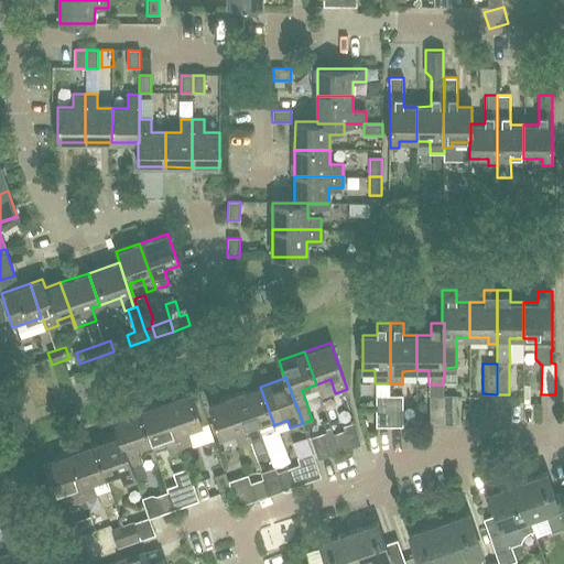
[(273,423),(260,387),(235,396),(251,441),(262,436),(259,429),(273,423)]
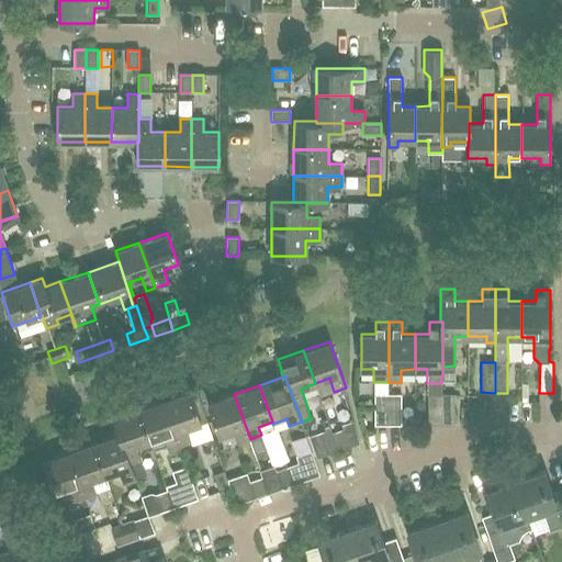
[(164,400),(180,446),(191,441),(187,428),(201,423),(189,391),(164,400)]
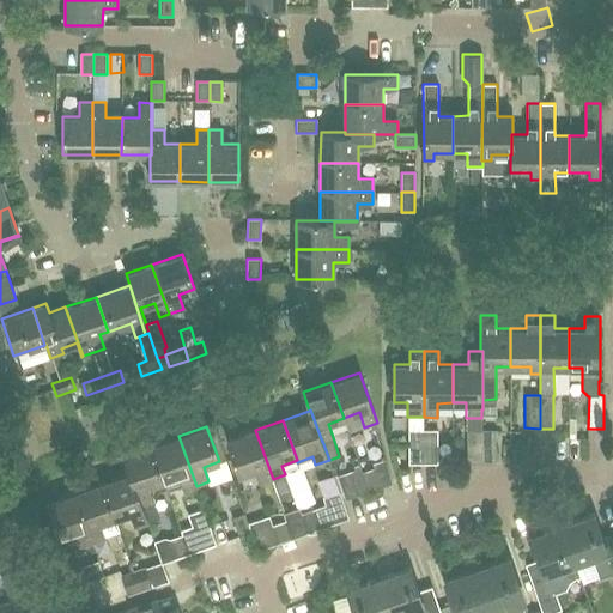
[(261,483),(273,479),(255,430),(228,439),(240,474),(256,468),(261,483)]
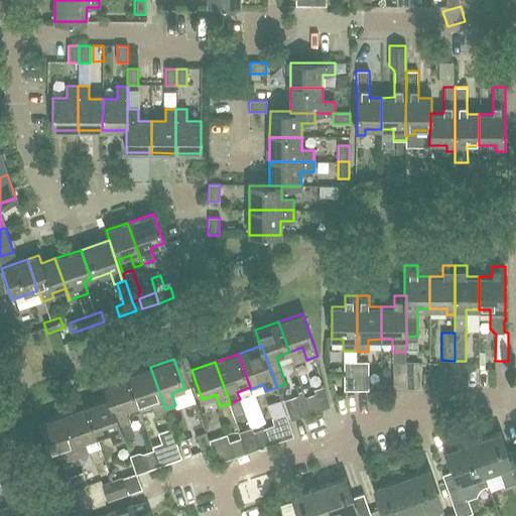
[(344,390),(356,390),(356,362),(344,362),(344,390)]
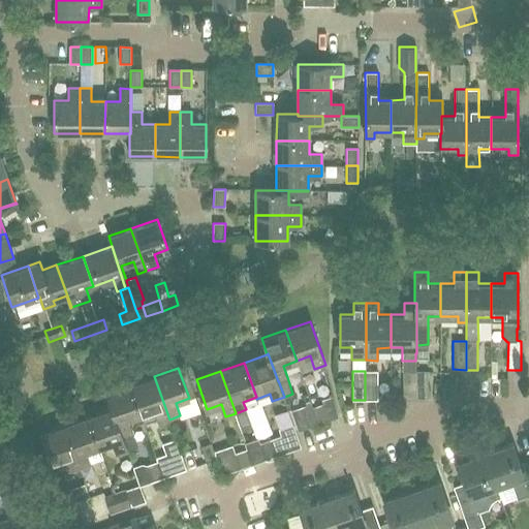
[(365,371),(365,400),(377,400),(377,371),(365,371)]
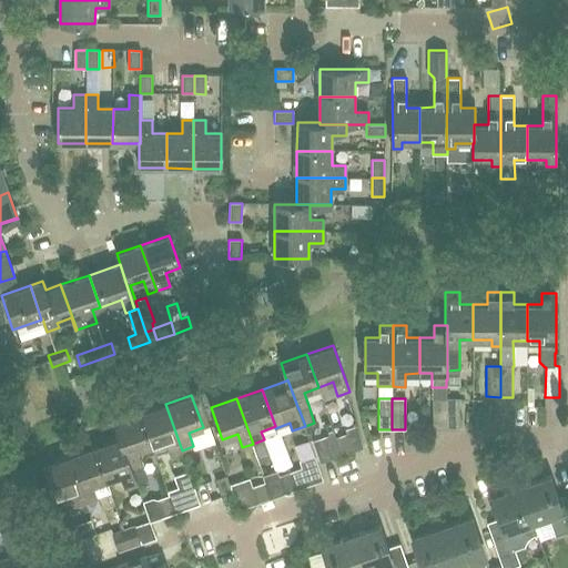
[(446,429),(446,398),(433,398),(433,429),(446,429)]
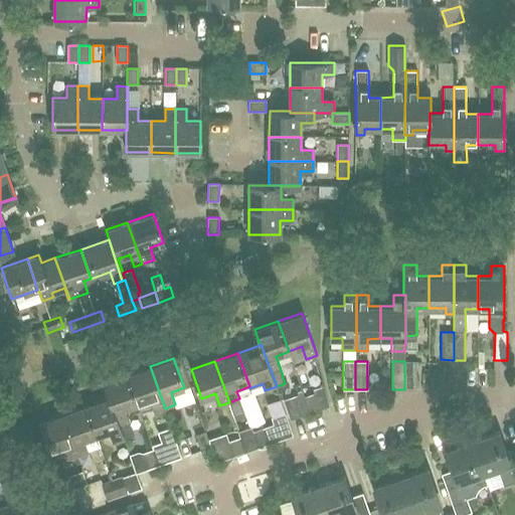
[(415,389),(415,362),(404,361),(404,389),(415,389)]
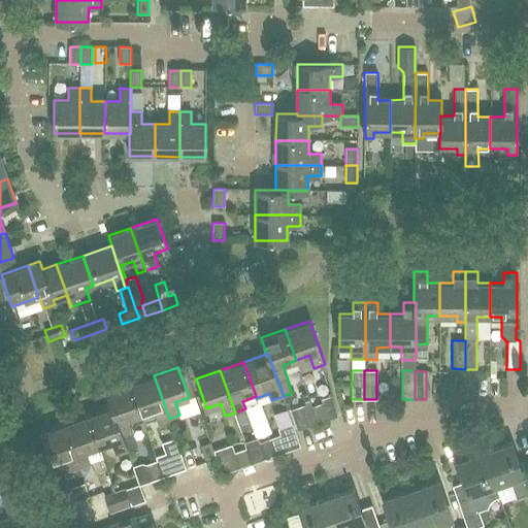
[(158,422),(169,419),(154,375),(130,385),(141,415),(154,409),(158,422)]
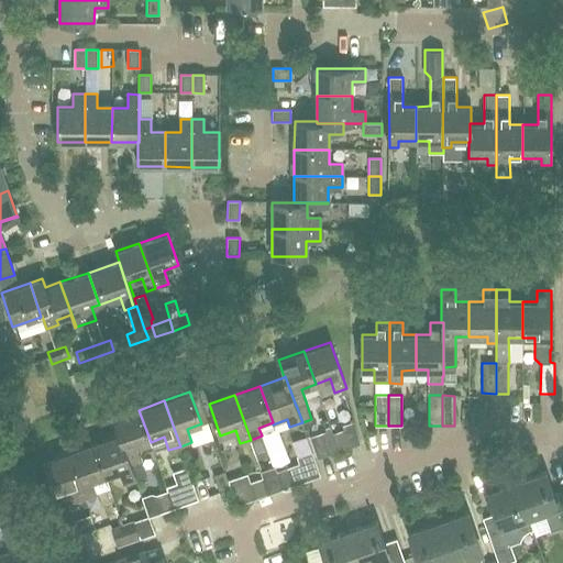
[(135,448),(151,442),(139,410),(113,419),(119,435),(120,434),(130,464),(131,463),(141,460),(135,448)]
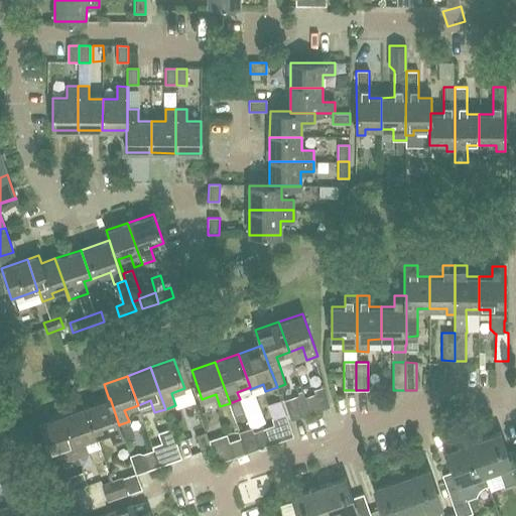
[(330,406),(326,387),(314,390),(315,393),(305,397),(311,413),(320,410),(330,406)]
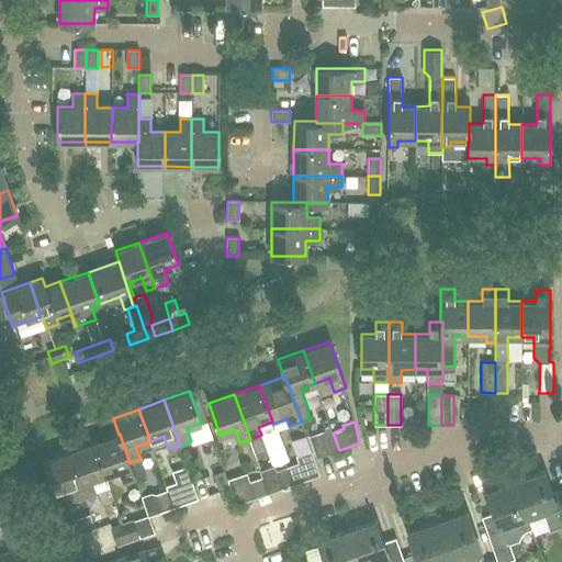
[(328,454),(339,450),(333,433),(332,433),(330,426),(325,428),(327,431),(311,437),(318,458),(328,454)]
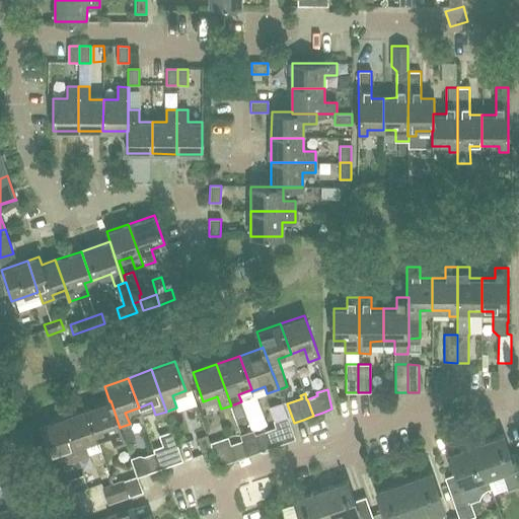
[(126,442),(121,427),(120,428),(110,400),(109,401),(87,410),(97,439),(110,434),(116,446),(126,442)]
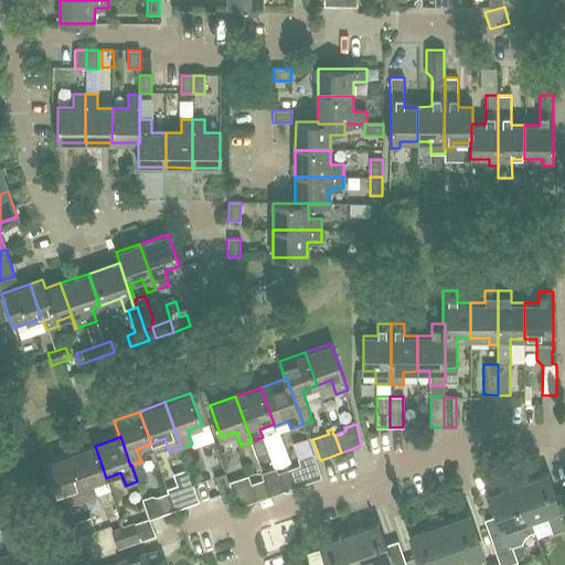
[(106,478),(95,446),(70,455),(85,500),(110,491),(106,478)]
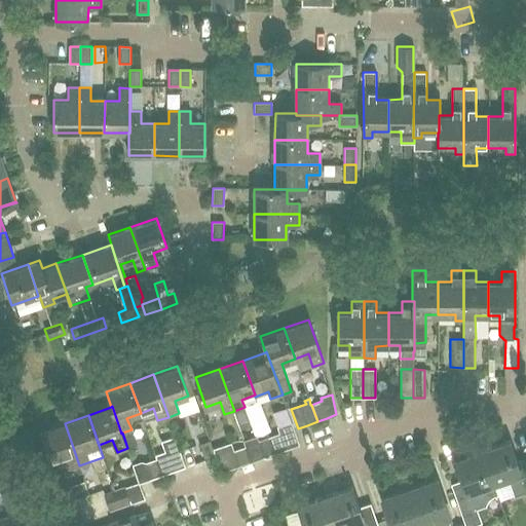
[(269,437),(275,453),(299,445),(292,422),(277,426),(279,434),(269,437)]
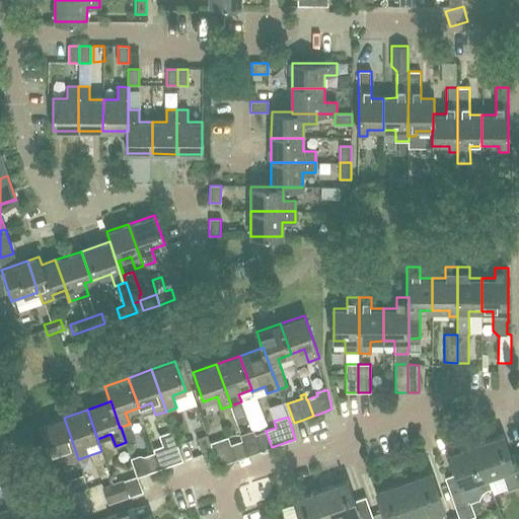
[(54,467),(78,459),(64,418),(40,426),(51,455),(54,467)]
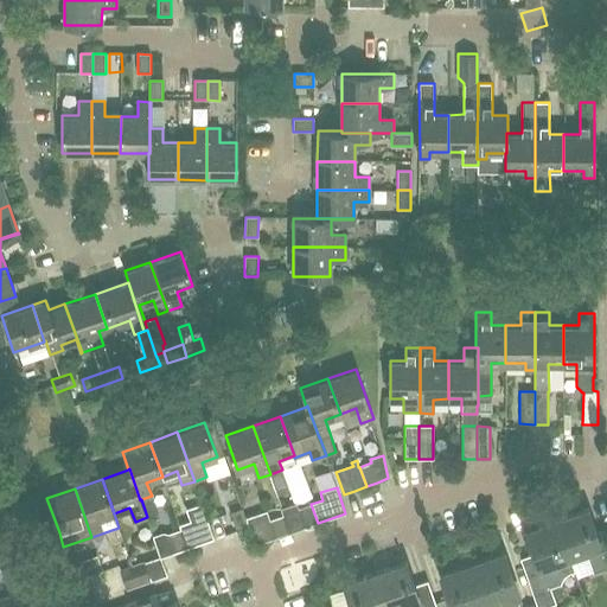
[(318,523),(311,504),(299,509),(296,503),(282,509),(291,532),(318,523)]
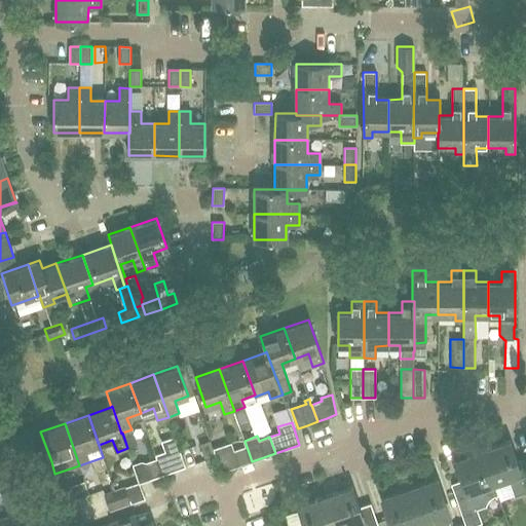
[(216,456),(214,450),(210,440),(199,444),(205,460),(216,456)]
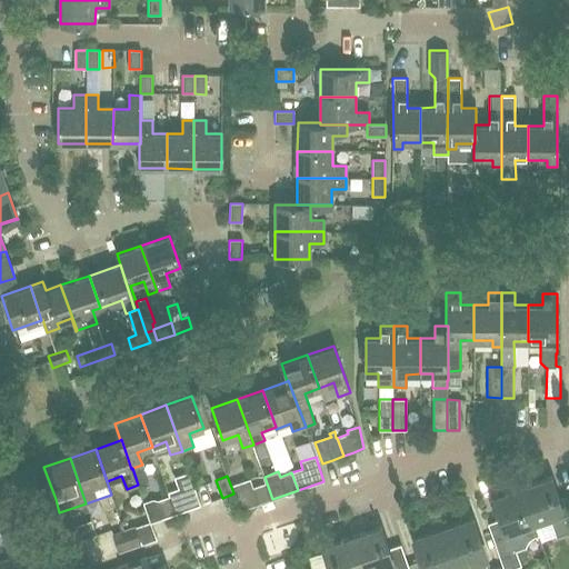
[(239,510),(272,499),(265,477),(263,477),(266,483),(253,488),(251,479),(231,487),(233,493),(239,510)]
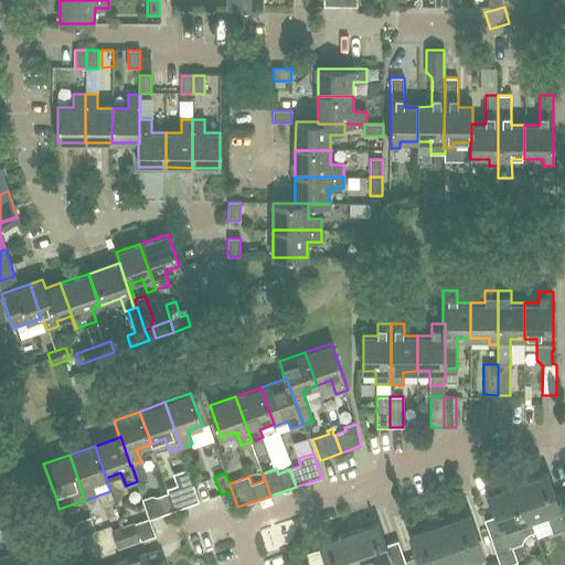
[(520,483),(531,519),(546,513),(554,532),(564,528),(564,491),(556,494),(548,473),(520,483)]
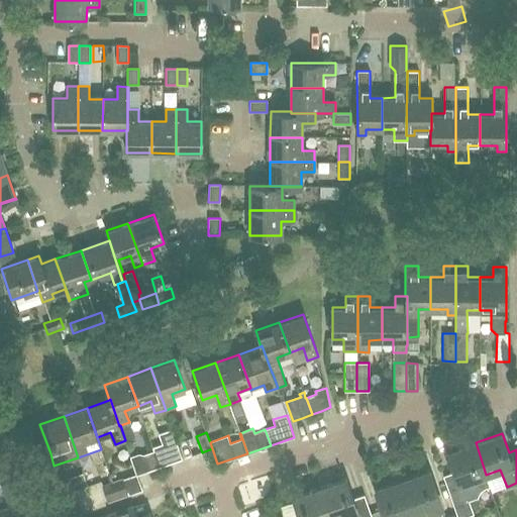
[(486,475),(476,442),(447,452),(454,472),(443,476),(457,516),(467,516),(475,515),(470,500),(479,497),(477,491),(490,487),(486,475)]
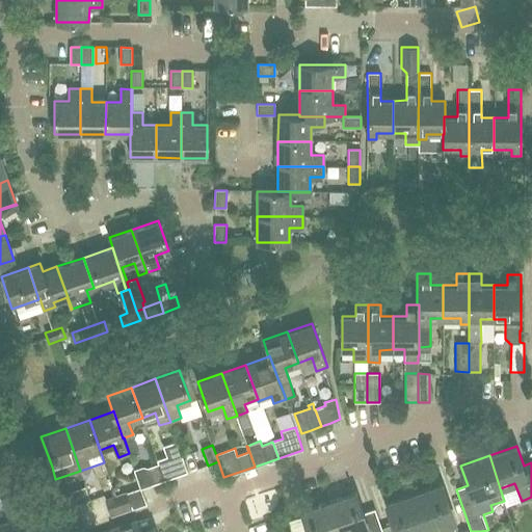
[(158,464),(164,481),(175,477),(168,460),(158,464)]
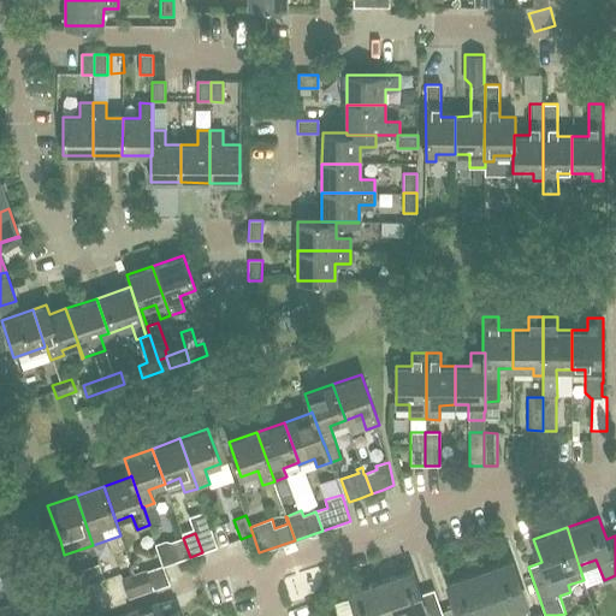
[(177,561),(190,557),(183,538),(171,542),(165,542),(155,544),(163,566),(146,572),(153,590),(170,584),(164,566),(177,561)]
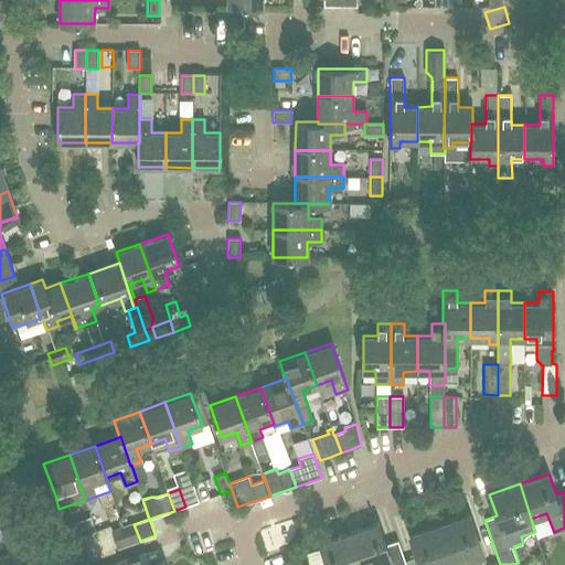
[(0,530),(20,523),(14,507),(0,511),(0,530)]
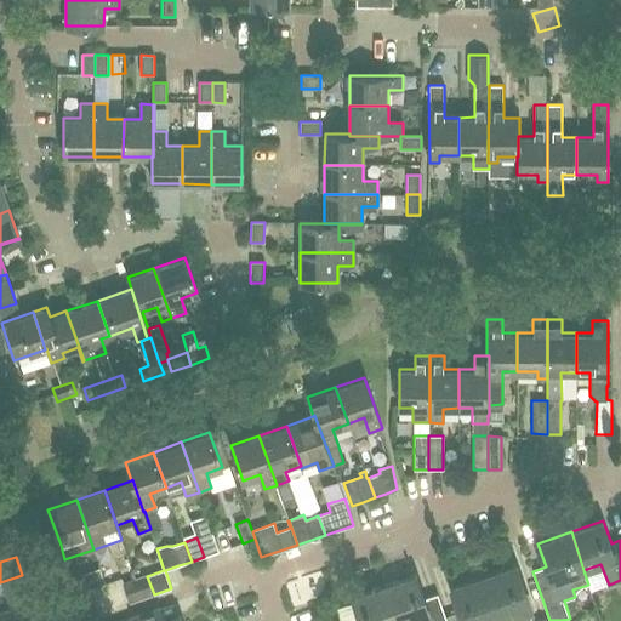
[(483,577),(499,620),(514,615),(516,620),(528,620),(534,619),(516,567),(483,577)]
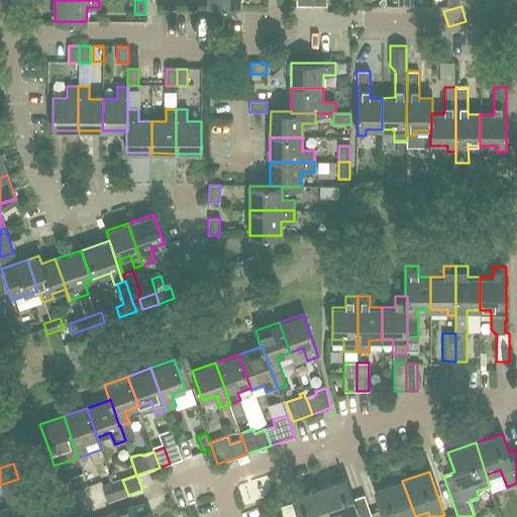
[(372,516),(365,494),(352,498),(346,479),(320,488),(329,516),(338,516),(345,515),(345,516),(372,516)]
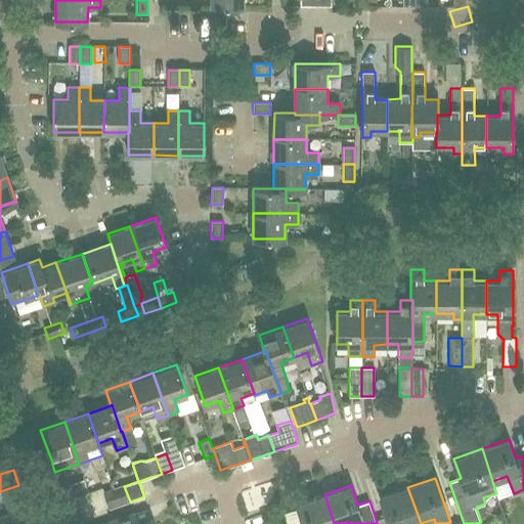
[(120,505),(130,501),(124,486),(115,489),(120,505)]
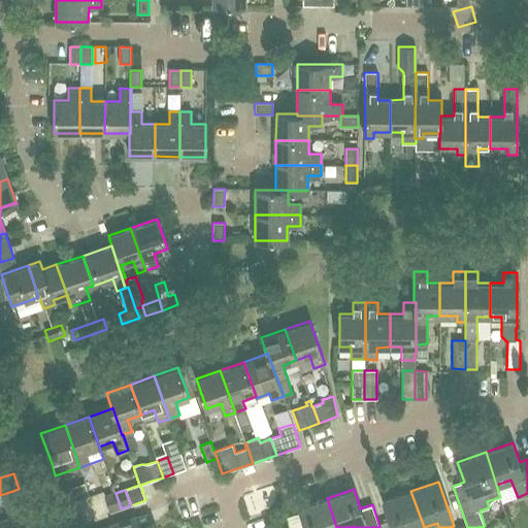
[(423,527),(424,527),(410,491),(384,500),(393,527),(423,527)]
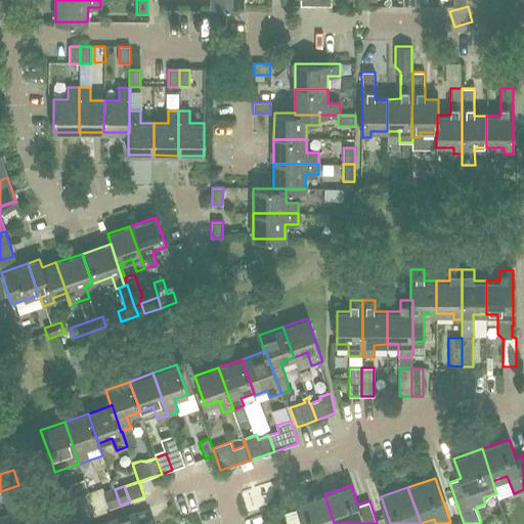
[(110,509),(120,505),(115,489),(104,493),(110,509)]
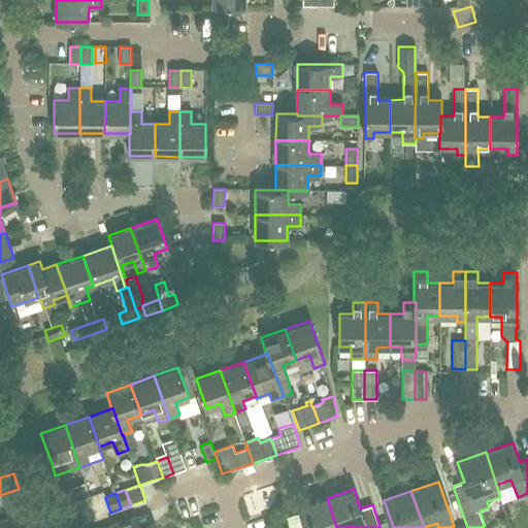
[(336,527),(327,498),(299,507),(305,527),(336,527)]
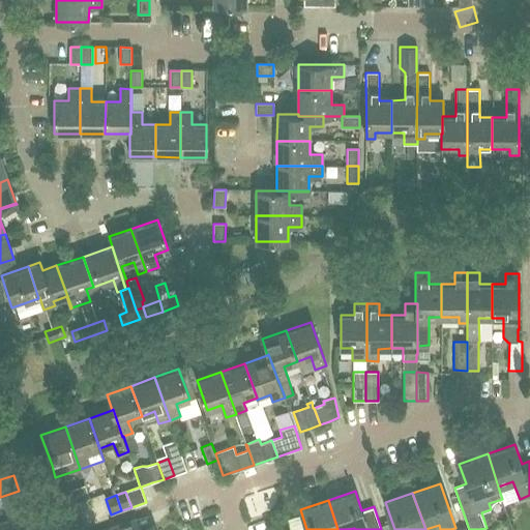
[(74,528),(84,524),(78,508),(67,511),(74,528)]
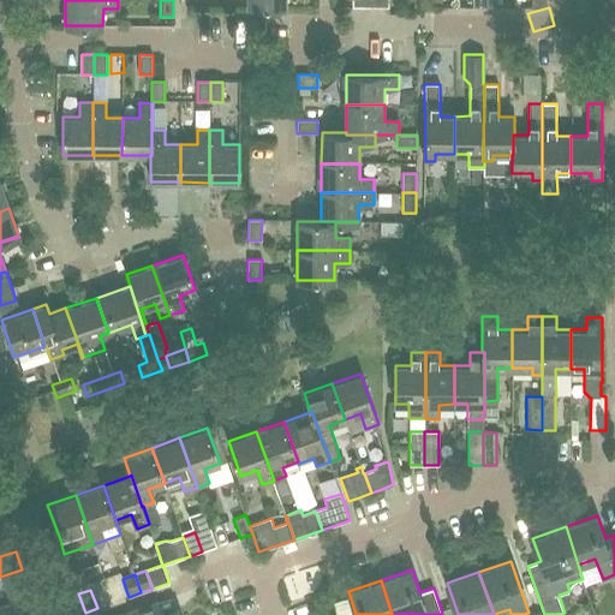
[(145,605),(115,614),(180,614),(179,610),(165,614),(163,614),(160,602),(159,601),(145,605)]
